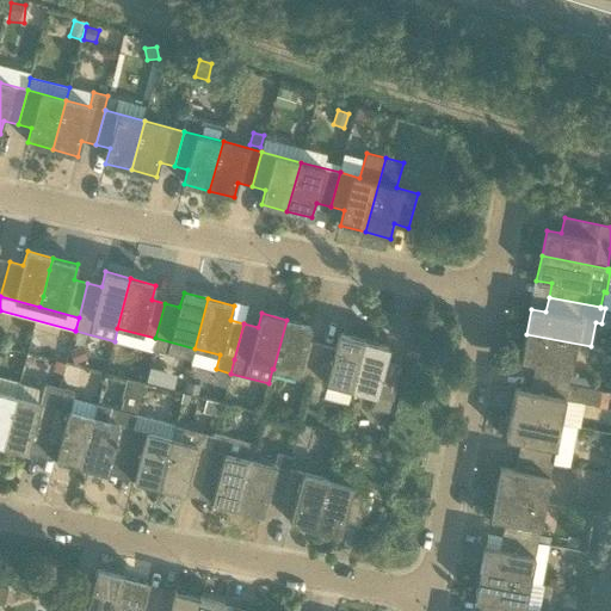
[(313,380),(322,345),(308,341),(312,326),(287,320),(273,369),(313,380)]
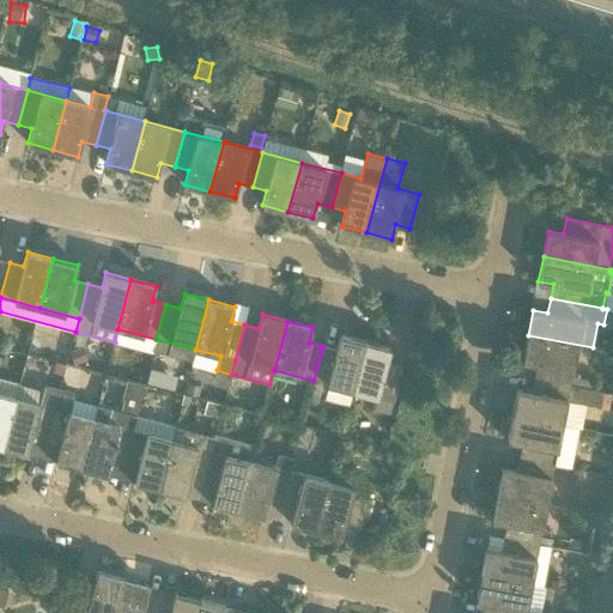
[(156,339),(117,329),(115,343),(114,344),(117,345),(152,353),(156,339)]
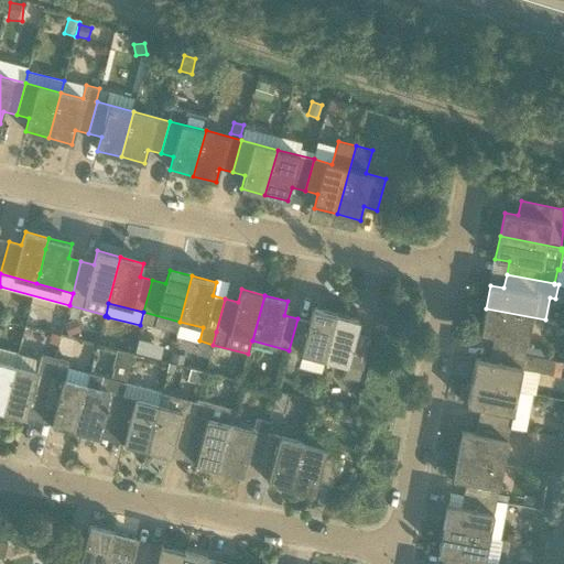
[(324,359),(336,314),(313,307),(310,322),(297,318),(289,350),(280,382),(290,386),(292,373),(291,373),(297,353),(324,359)]
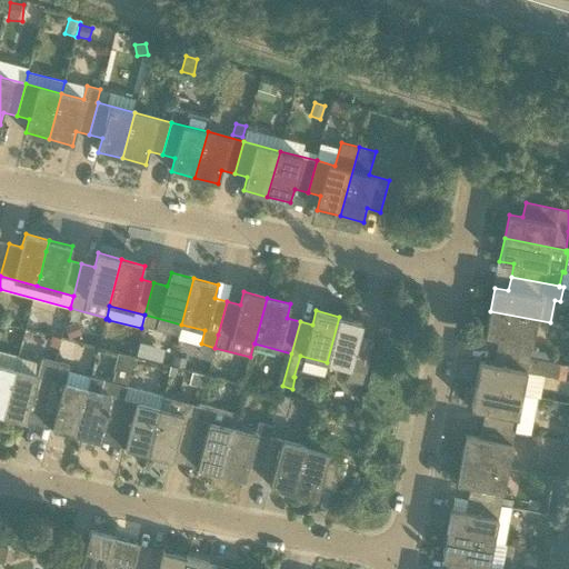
[(550,323),(550,322),(490,311),(485,336),(499,338),(497,351),(529,358),(537,320),(550,323)]
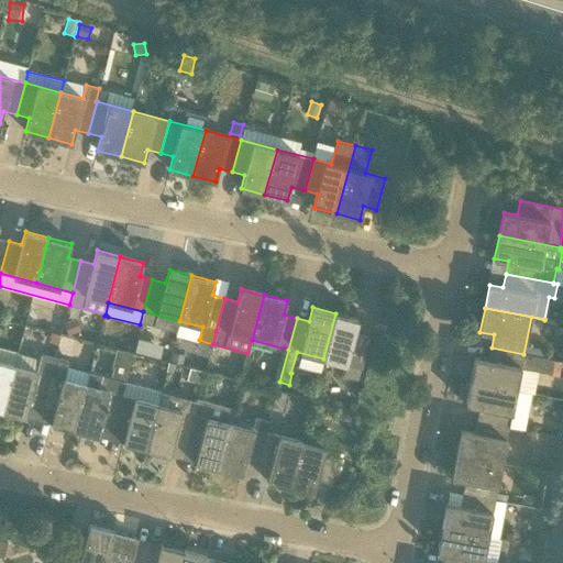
[(344,376),(357,379),(370,337),(355,333),(360,320),(335,313),(323,359),(346,365),(344,376)]
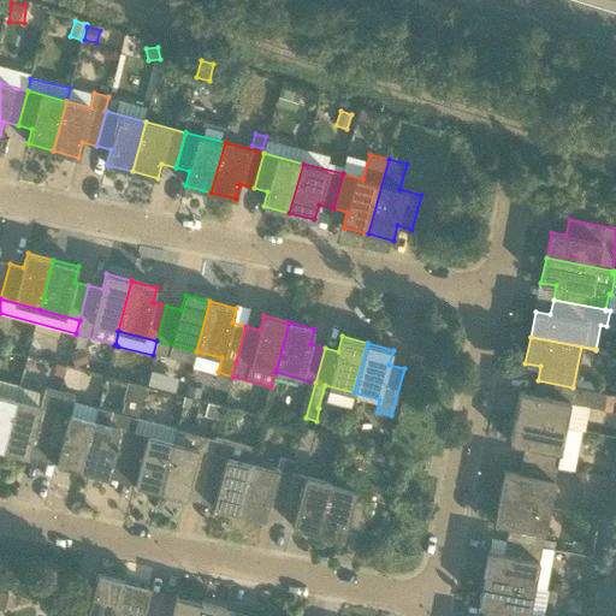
[(84,349),(70,355),(73,366),(88,360),(84,349)]
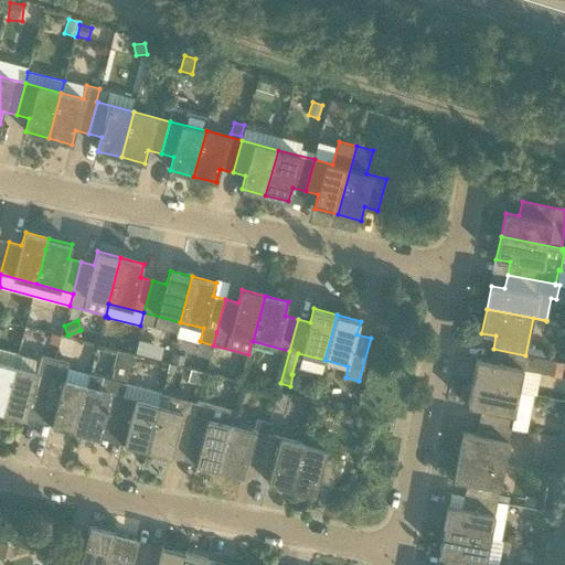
[(57,345),(60,336),(51,333),(49,343),(57,345)]
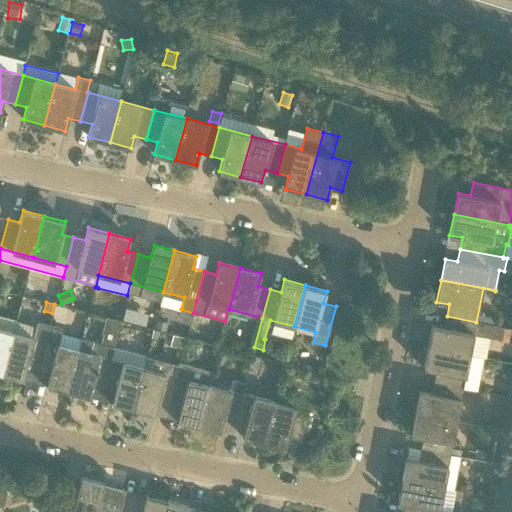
[(474,335),(500,340),(503,327),(476,322),(447,316),(444,327),(432,325),(428,346),(470,355),(474,335)]
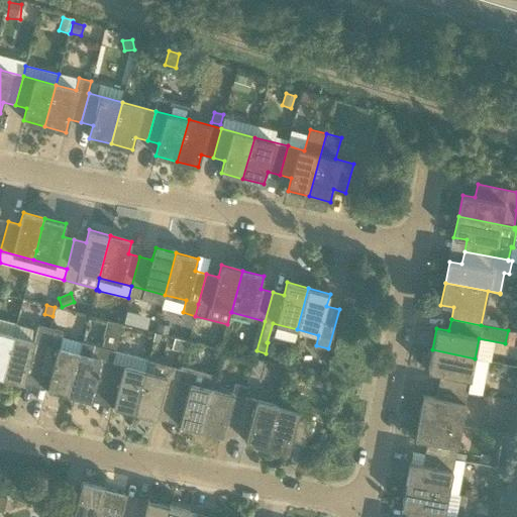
[(115,351),(114,351),(122,324),(107,320),(102,337),(104,337),(101,347),(82,342),(80,352),(69,395),(90,401),(93,388),(105,391),(112,362),(113,362),(115,351)]
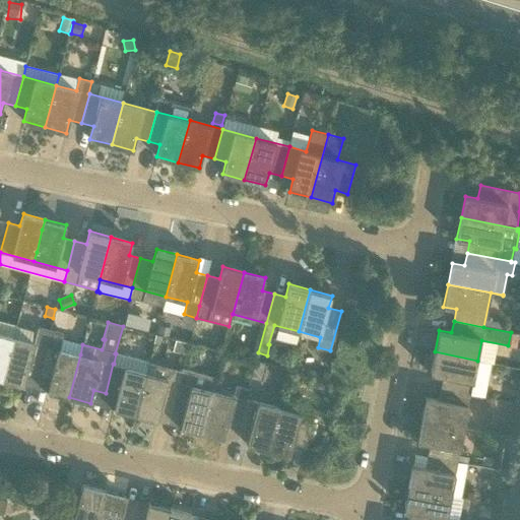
[(171,328),(159,325),(157,334),(169,337),(171,328)]
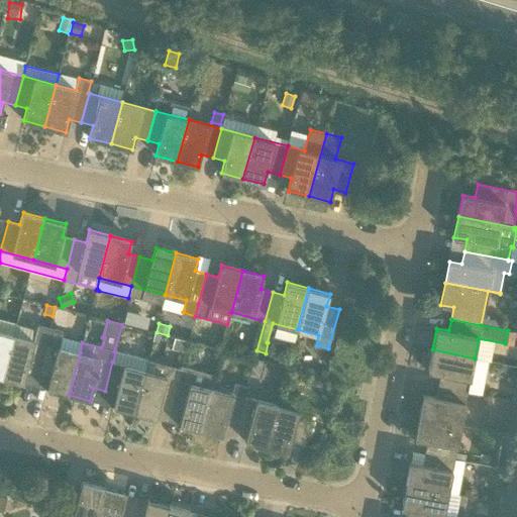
[(38,324),(34,340),(13,335),(2,378),(24,383),(27,371),(38,374),(49,330),(50,328),(38,324)]
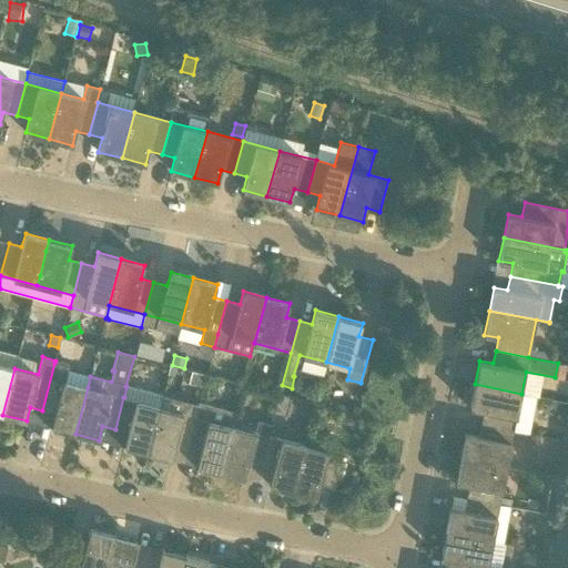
[(75,434),(88,387),(58,379),(62,364),(54,363),(42,411),(56,414),(51,427),(75,434)]
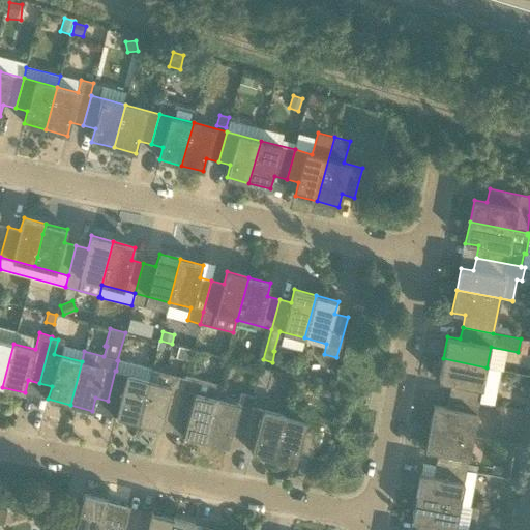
[(521,339),(518,352),(526,354),(529,341),(521,339)]
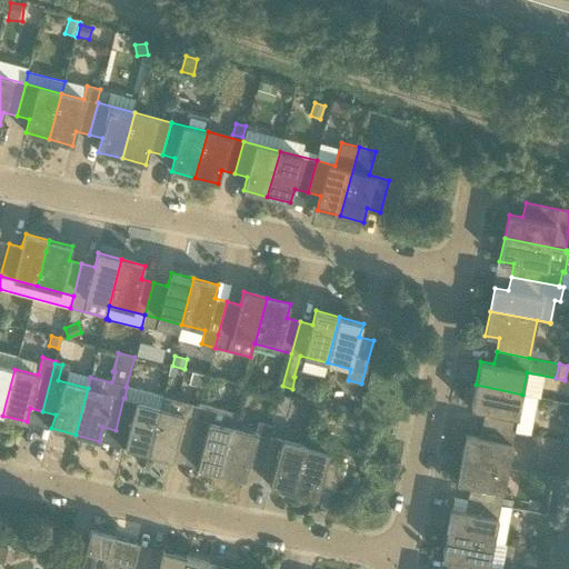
[(0,365),(0,415),(2,416),(15,369),(0,365)]
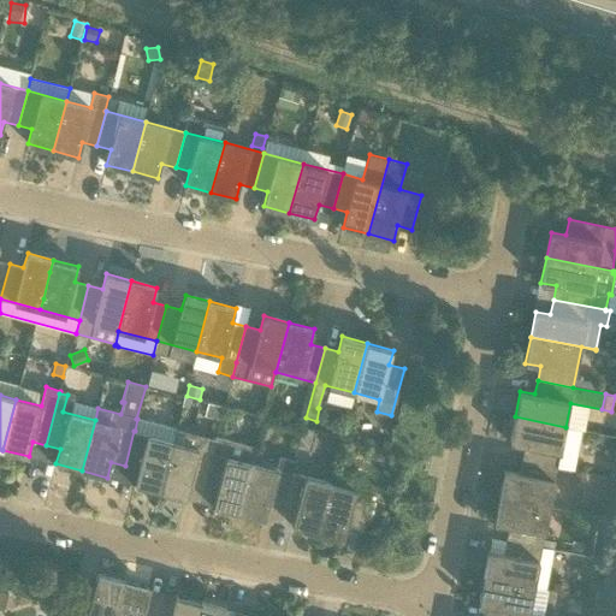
[(557,467),(566,427),(515,416),(510,443),(525,445),(522,460),(557,467)]
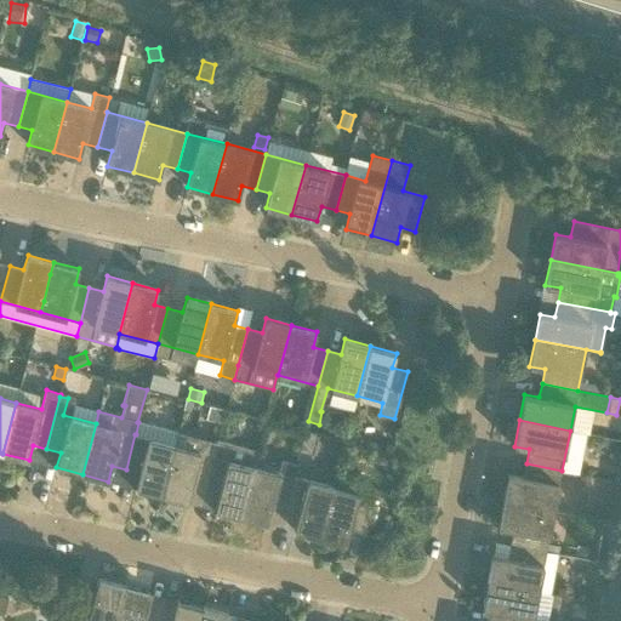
[(175,445),(163,496),(187,502),(191,488),(205,491),(218,444),(217,443),(177,433),(175,445)]
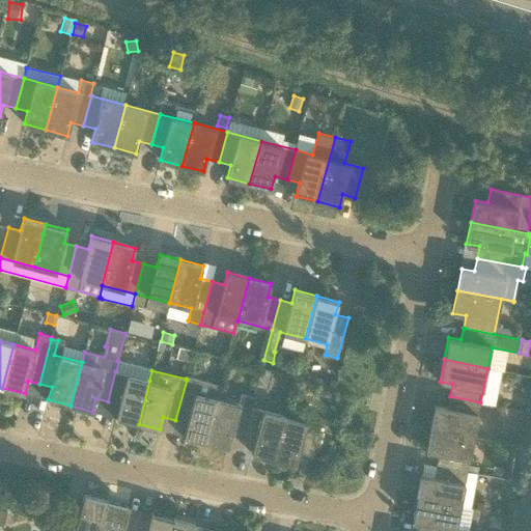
[(149,381),(116,371),(115,371),(108,401),(119,404),(116,418),(139,424),(149,381)]
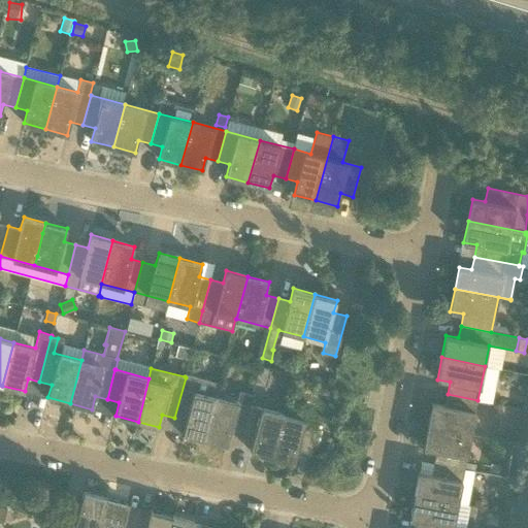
[(206,439),(217,396),(216,396),(220,383),(186,373),(185,376),(186,377),(174,418),(187,421),(183,433),(206,439)]
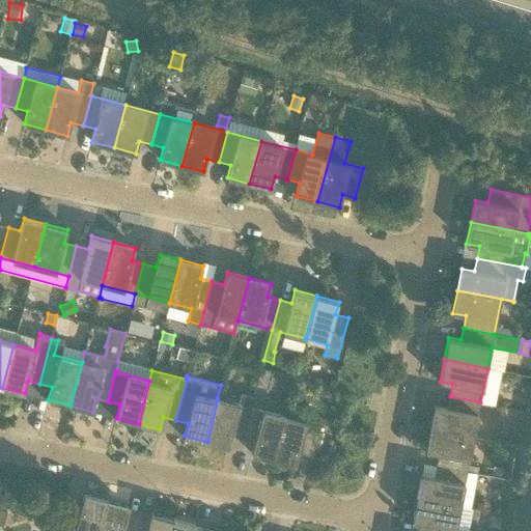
[(252,408),(251,408),(253,396),(242,393),(239,404),(218,398),(207,442),(228,447),(231,435),(244,438),(252,408)]
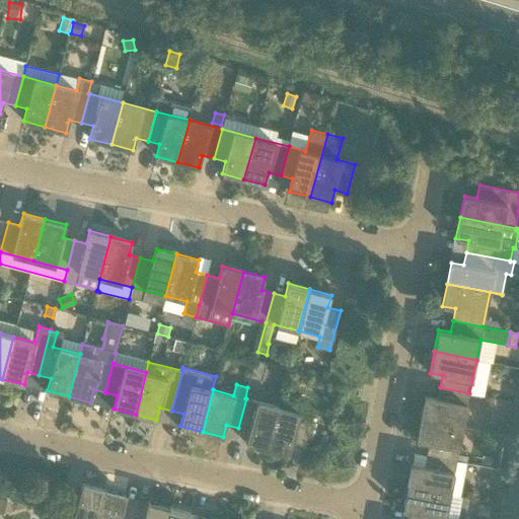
[(463,427),(469,393),(440,387),(438,399),(425,396),(421,419),(463,427)]
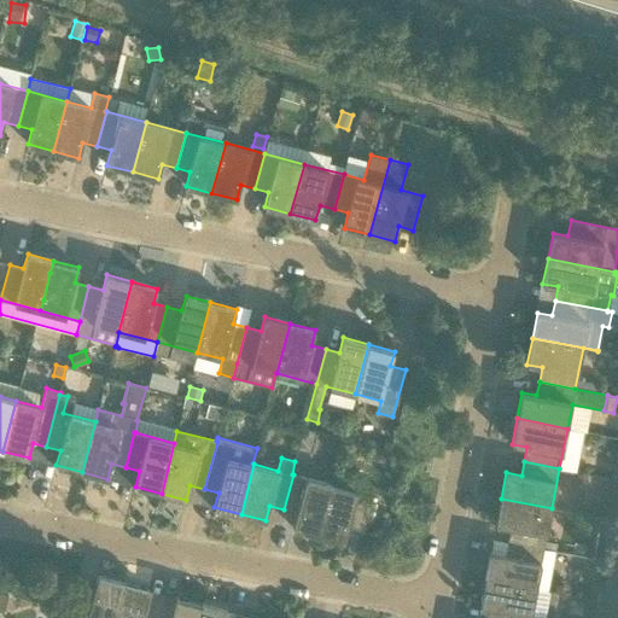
[(319,535),(332,485),(293,474),(284,509),(297,513),(293,528),(319,535)]
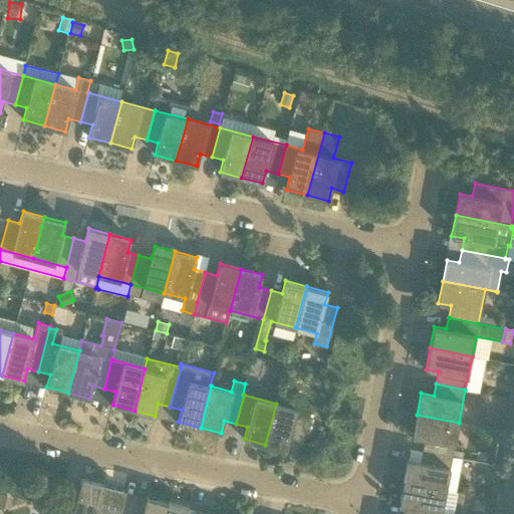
[(309,413),(276,404),(265,445),(286,451),(289,438),(302,442),(309,413)]
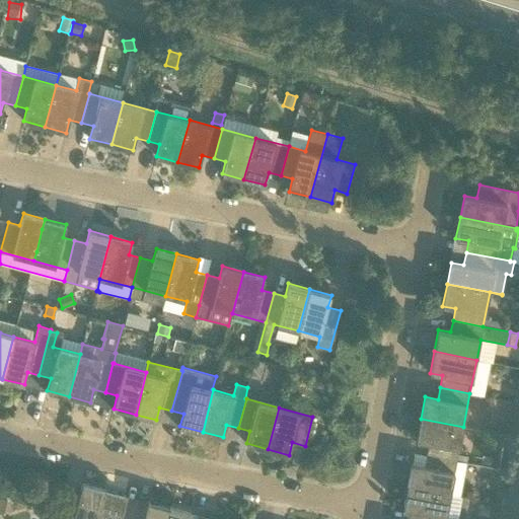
[(456,460),(463,427),(421,419),(417,440),(429,443),(427,455),(456,460)]
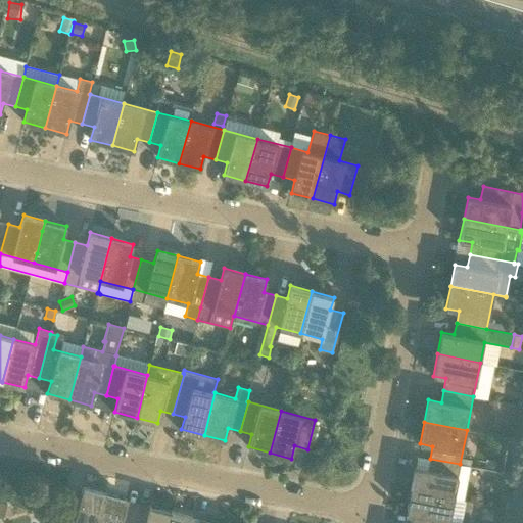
[(460,464),(430,459),(428,470),(415,468),(411,489),(454,498),(460,464)]
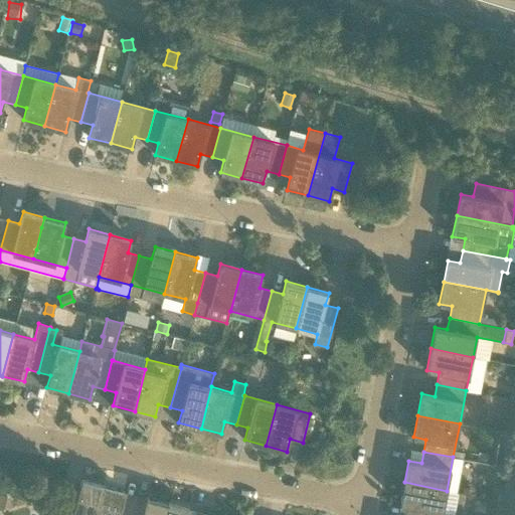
[(65,489),(60,510),(58,514),(95,514),(104,486),(81,480),(78,493),(65,489)]
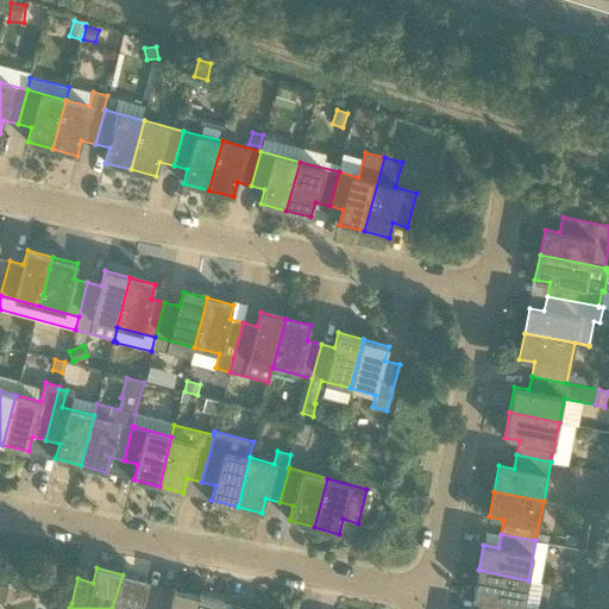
[(522,608),(528,581),(478,570),(473,596),(488,598),(485,608),(522,608)]
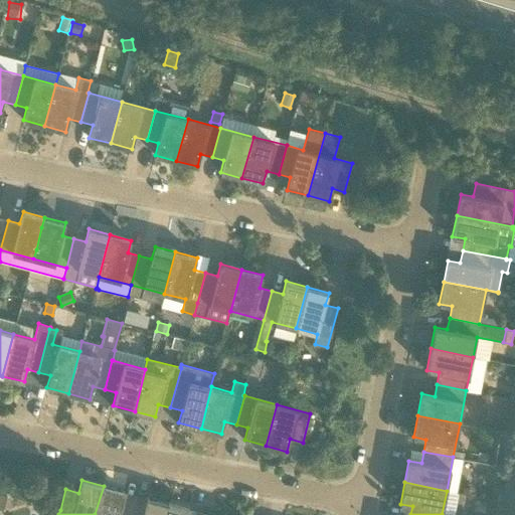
[(132,507),(121,504),(124,492),(104,486),(95,514),(130,514),(133,508),(132,507)]
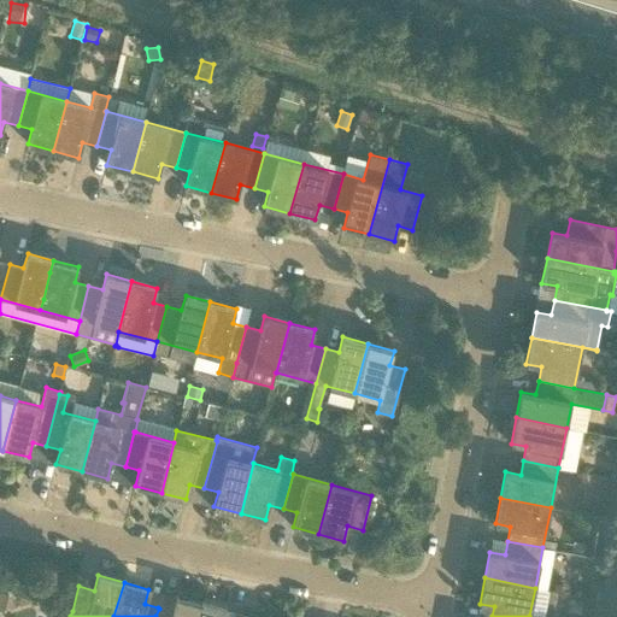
[(198,616),(203,604),(177,597),(172,611),(158,607),(159,609),(156,616),(198,616)]
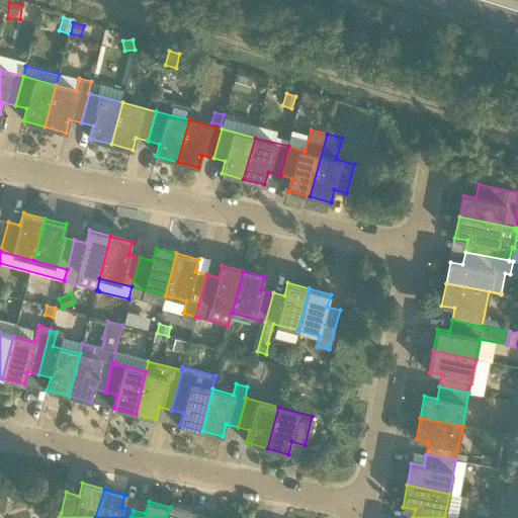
[(189,517),(191,513),(170,507),(166,517),(189,517)]
